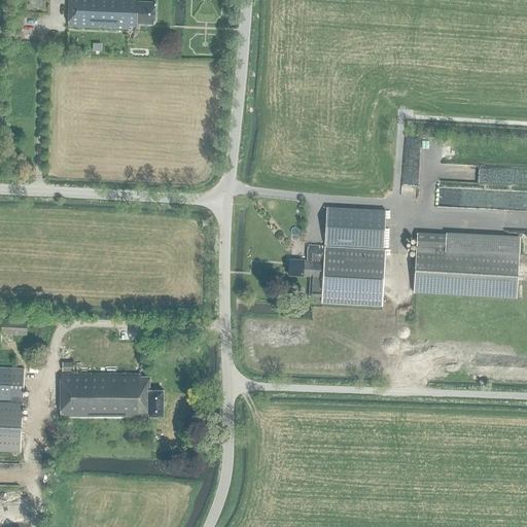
[(69,0),(68,27),(129,30),(129,26),(137,26),(137,24),(153,24),(154,3),(137,2),(137,0),(69,0)]
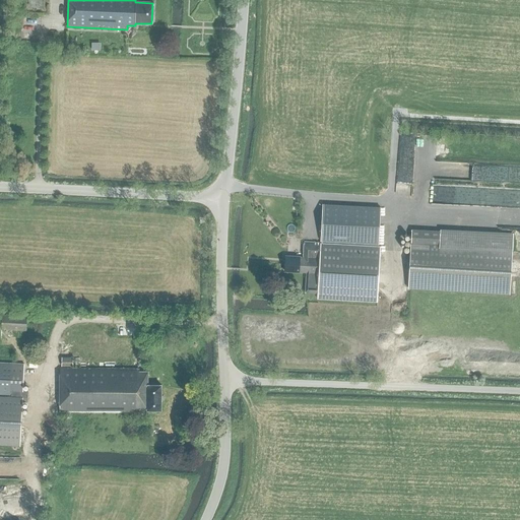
[(402,135),(398,195),(413,196),(417,136),(402,135)]
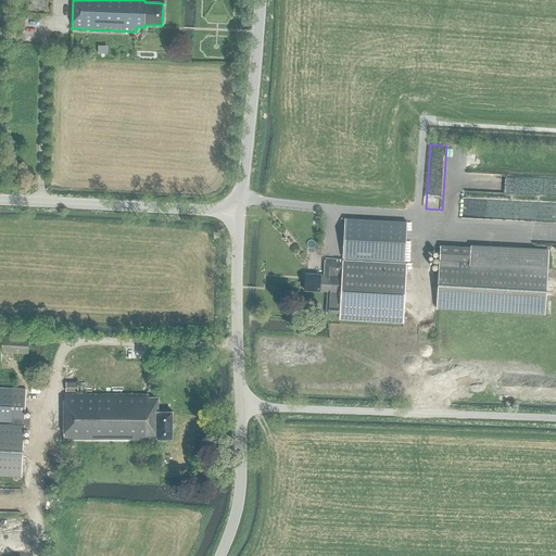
[(406,223),(344,218),(342,258),(404,262),(406,223)]
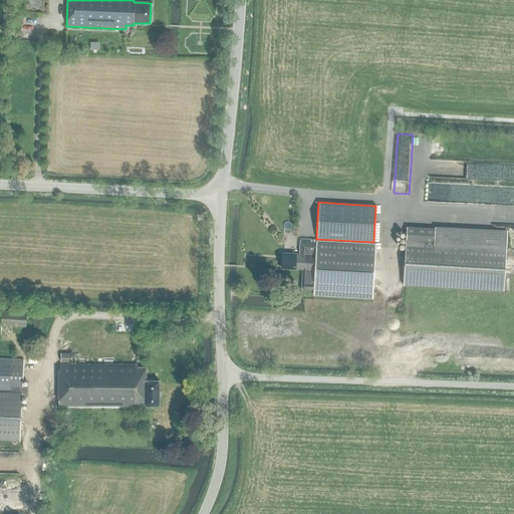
[(507,234),(407,228),(403,285),(503,291),(507,234)]
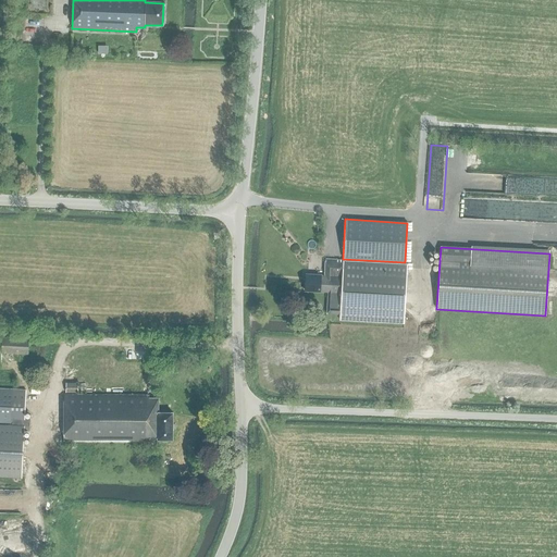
[(324,276),(305,275),(304,291),(327,293),(326,313),(339,314),(339,320),(404,324),(407,264),(325,260),(324,276)]
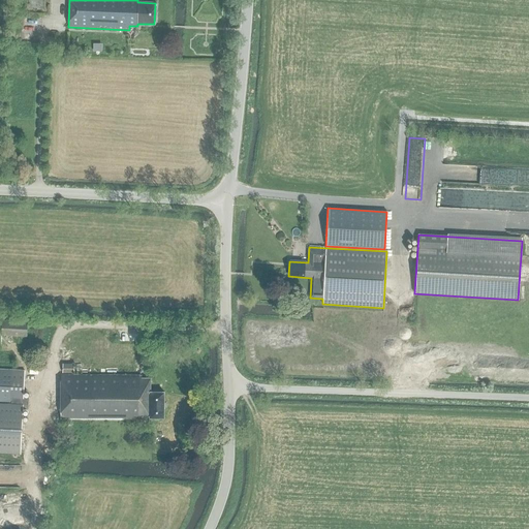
[(90,346),(102,347),(103,336),(91,335),(90,346)]
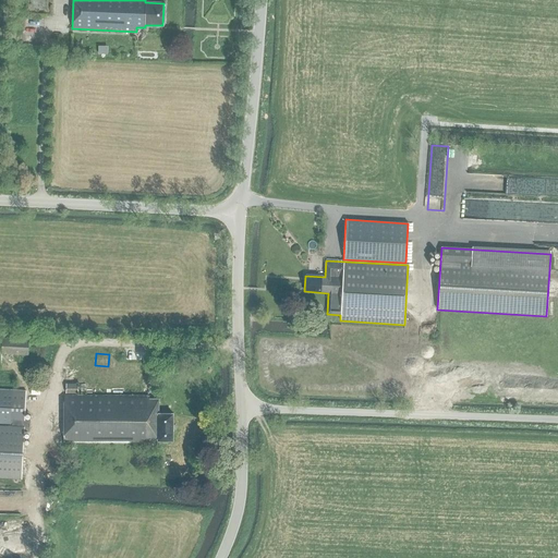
[(67,393),(79,393),(79,384),(67,384),(67,393)]
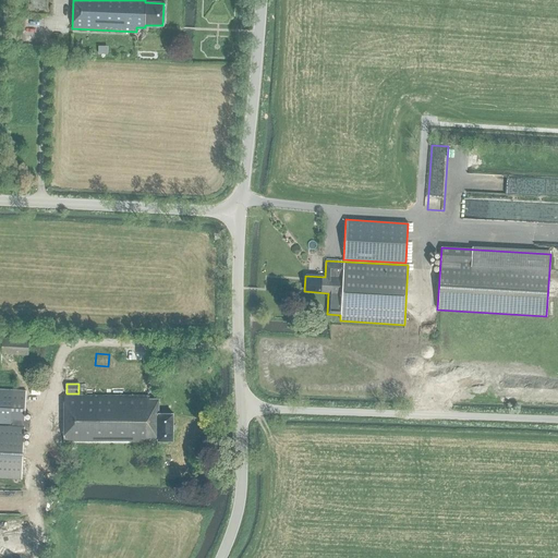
[(25,390),(0,389),(0,477),(21,480),(21,469),(25,390)]
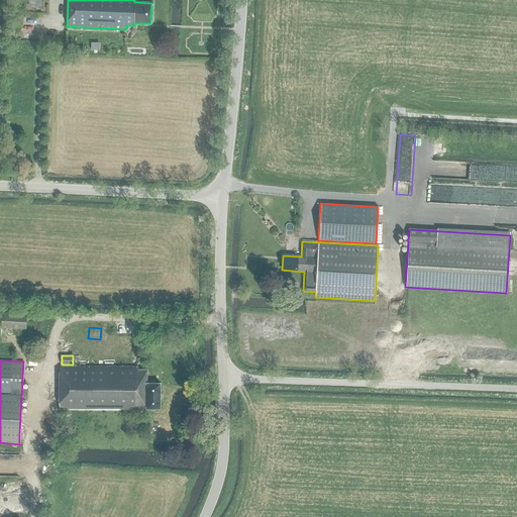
[(137,367),(96,366),(60,367),(60,410),(132,410),(132,407),(145,407),(145,408),(160,408),(160,383),(146,383),(146,370),(137,370),(137,367)]
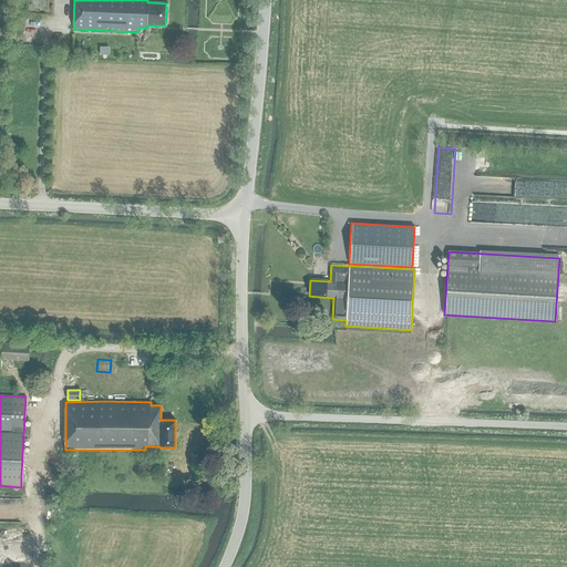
[(0,496),(0,521),(22,522),(22,497),(0,496)]
